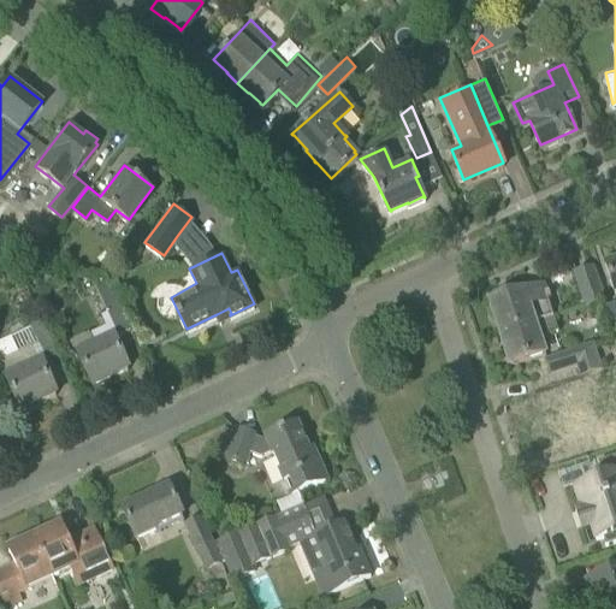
[(615,297),(605,302),(612,321),(615,320),(615,254),(604,259),(615,289),(615,291),(615,297)]
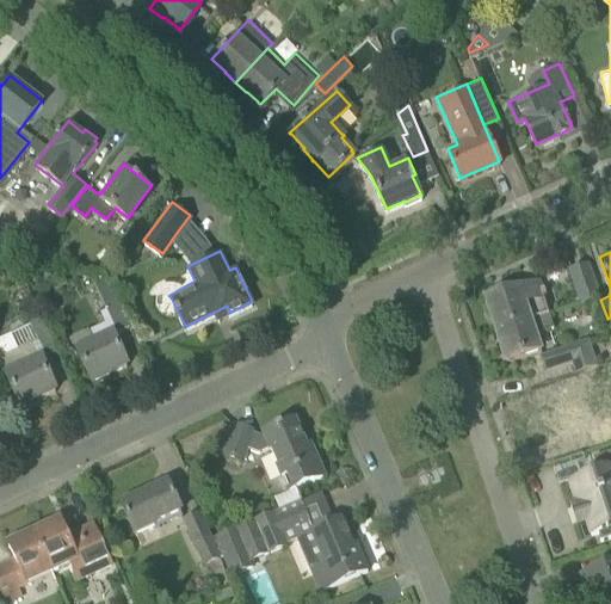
[(579,289),(582,299),(598,294),(594,283),(586,260),(571,266),(579,289)]
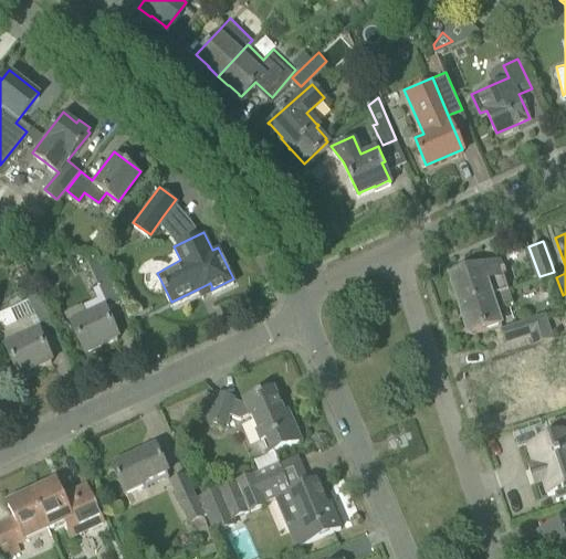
[(118,299),(108,280),(97,255),(87,260),(108,305),(118,299)]
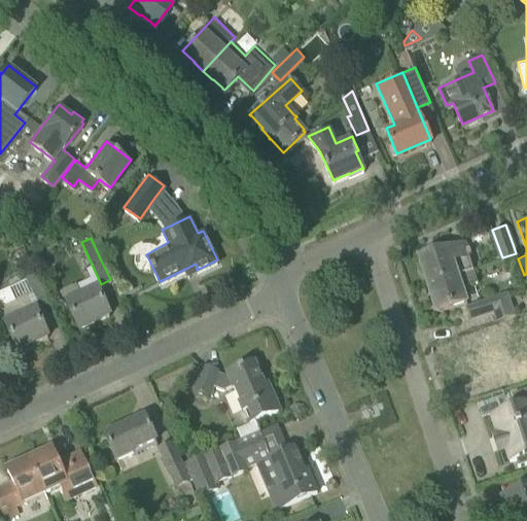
[(418,255),(426,282),(458,272),(472,267),(467,252),(464,240),(418,255)]
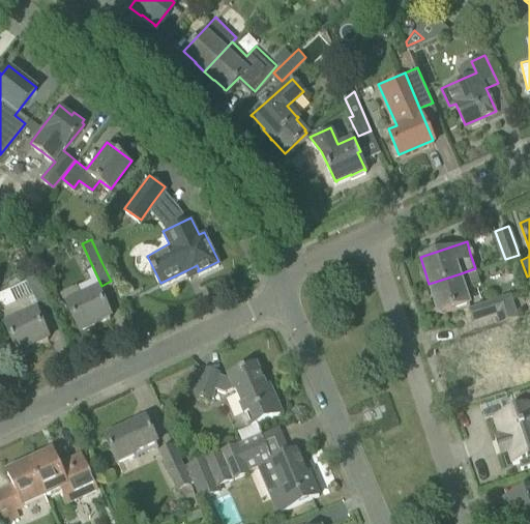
[(469,300),(465,286),(479,281),(475,268),(461,273),(429,284),(438,311),(469,300)]
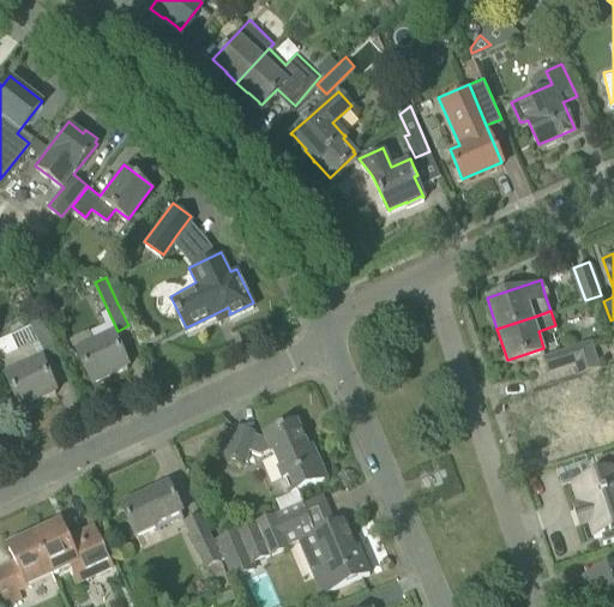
[(5,373),(11,384),(20,406),(23,406),(22,404),(36,398),(36,397),(54,389),(54,390),(55,389),(41,358),(58,349),(41,313),(28,320),(37,340),(32,342),(31,340),(0,354),(0,361),(6,373),(5,373)]
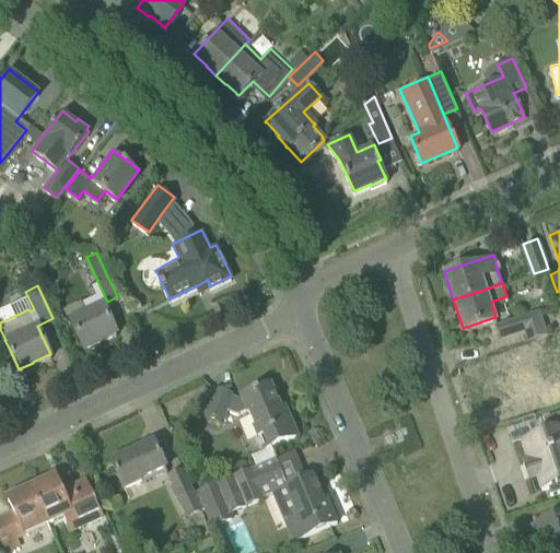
[(70,318),(76,328),(84,348),(98,340),(98,339),(115,331),(115,332),(116,332),(102,303),(86,309),(81,297),(62,306),(69,319),(70,318)]
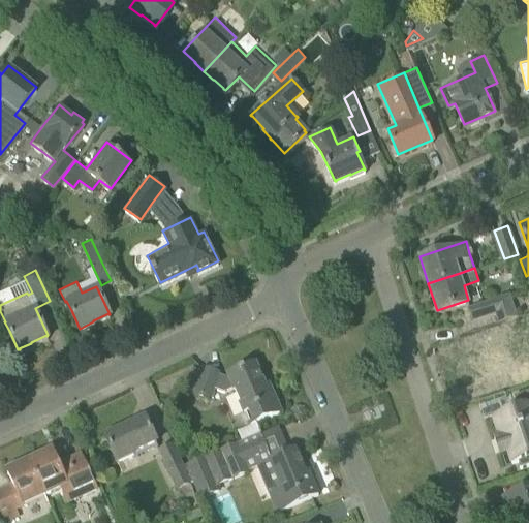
[(517,312),(509,290),(469,304),(472,317),(495,310),(498,318),(517,312)]
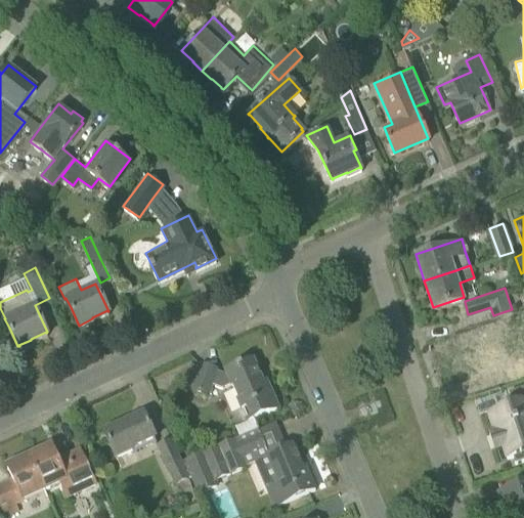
[(478,371),(482,384),(505,377),(489,328),(452,338),(464,375),(478,371)]
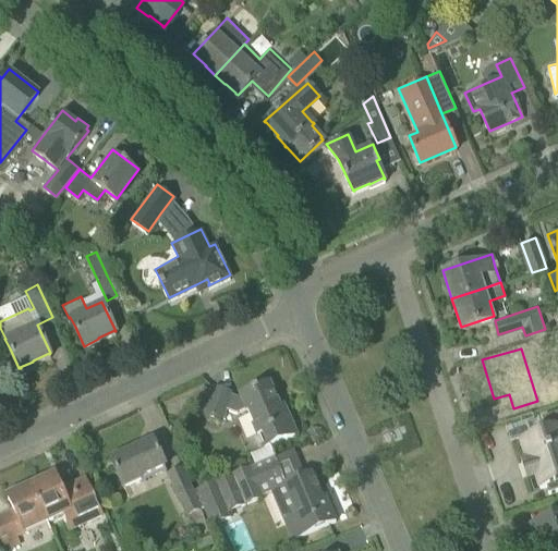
[(268,442),(269,442),(294,431),(282,403),(278,404),(268,381),(241,392),(242,392),(239,393),(229,390),(215,384),(205,413),(220,418),(225,405),(235,408),(251,402),(268,442)]
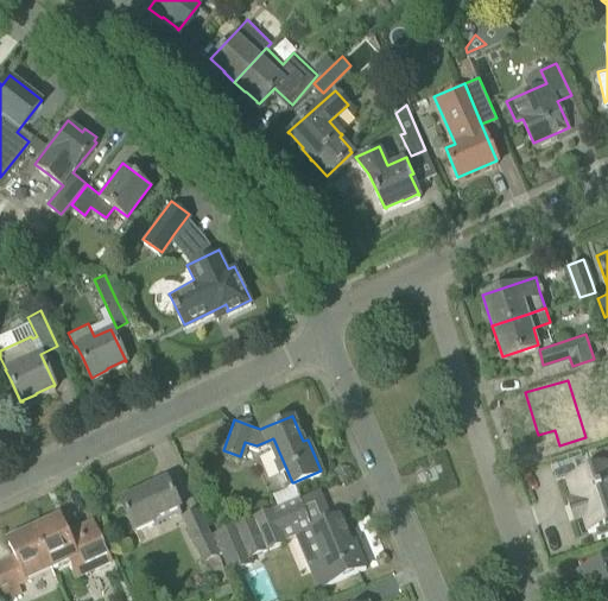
[(607,444),(603,447),(603,448),(591,451),(596,467),(567,476),(572,494),(567,497),(568,499),(575,518),(583,514),(588,529),(596,526),(597,531),(596,532),(597,533),(607,530),(607,444)]
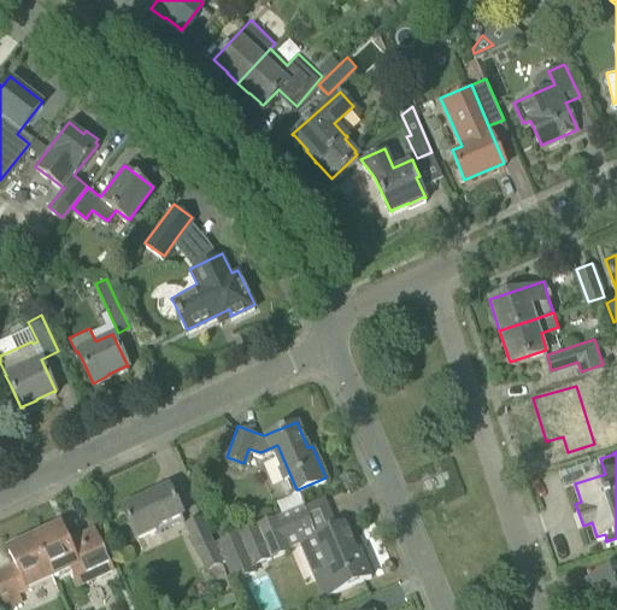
[(182,514),(178,506),(169,484),(122,505),(136,537),(156,527),(156,526),(182,514)]
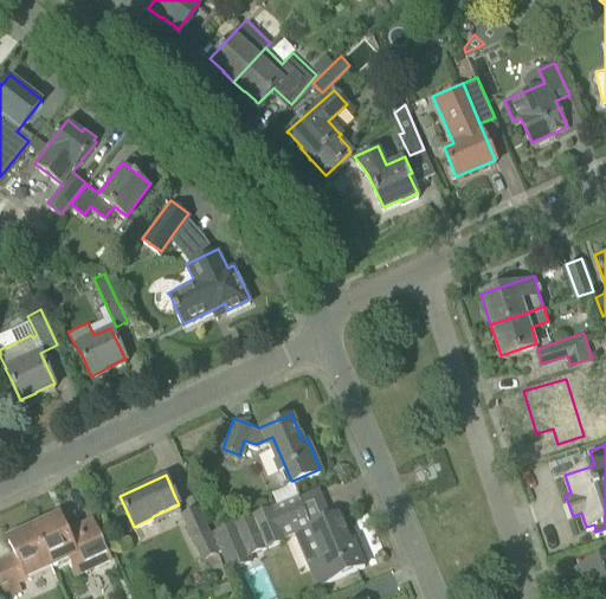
[(292,481),(291,481),(272,489),(277,501),(208,529),(217,548),(221,546),(230,566),(250,558),(247,552),(284,536),(284,534),(296,529),(318,581),(365,562),(353,536),(349,539),(337,511),(311,523),(307,514),(308,513),(300,491),(298,493),(292,481)]
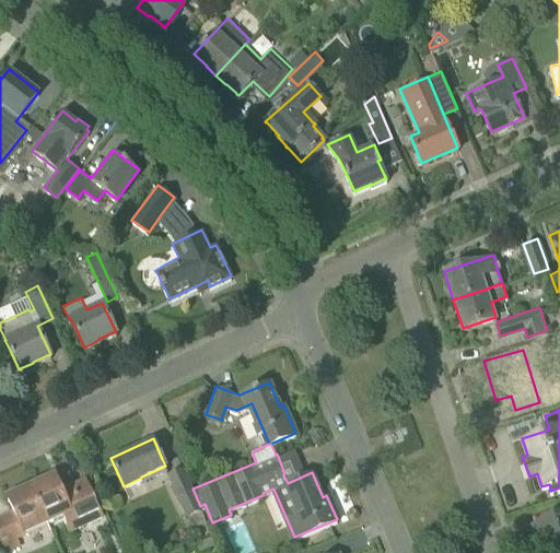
[(201,508),(200,506),(193,489),(190,490),(181,468),(168,472),(188,514),(201,508)]
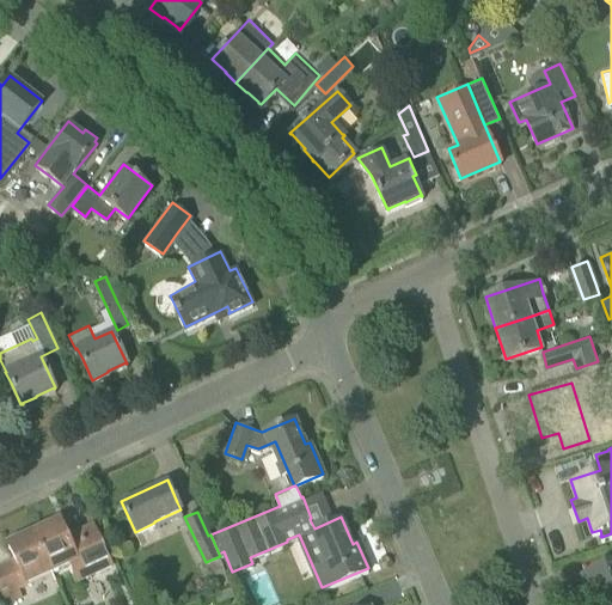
[(60,519),(35,531),(51,568),(68,560),(78,580),(112,563),(93,521),(77,530),(78,532),(68,536),(60,519)]
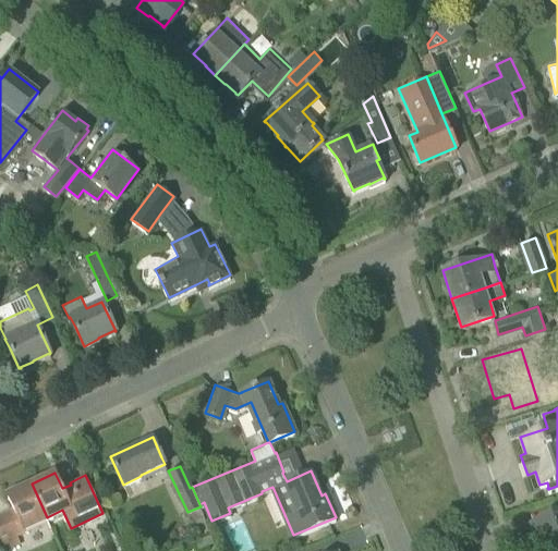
[(14,531),(47,517),(32,484),(8,494),(14,511),(7,514),(5,512),(0,513),(0,540),(2,546),(17,539),(14,531)]
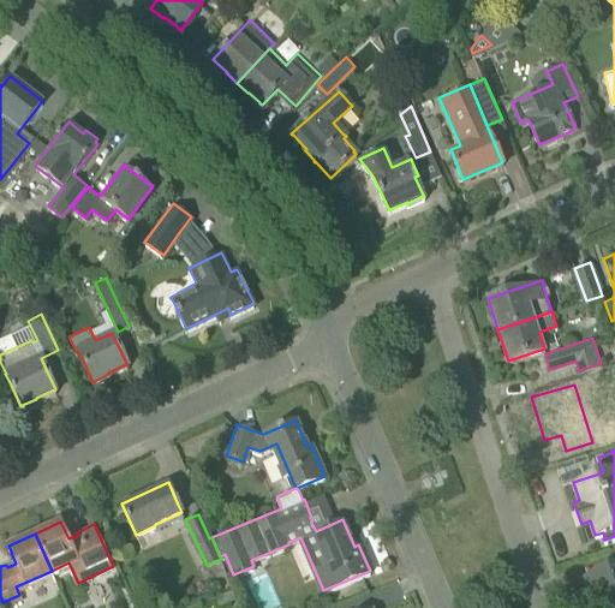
[(601,607),(614,607),(614,564),(584,574),(590,595),(596,592),(601,607)]
